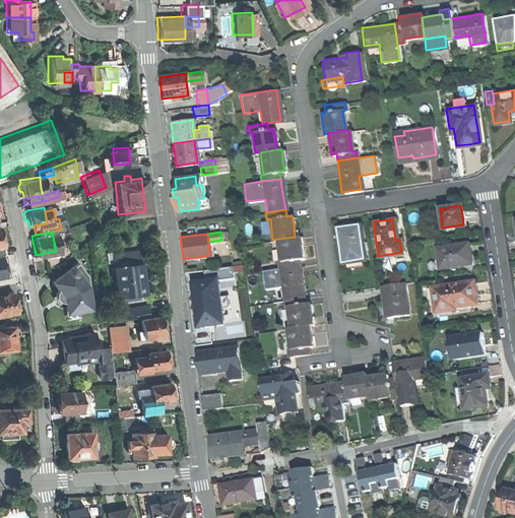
[(276,261),(277,268),(298,265),(297,258),(302,257),(301,246),(299,236),(295,237),(277,239),(280,261),(276,261)]
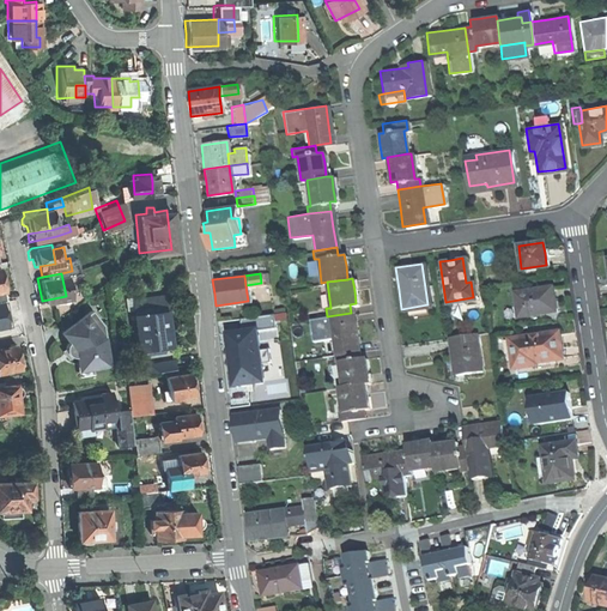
[(513,292),(516,315),(553,309),(551,298),(548,285),(513,292)]
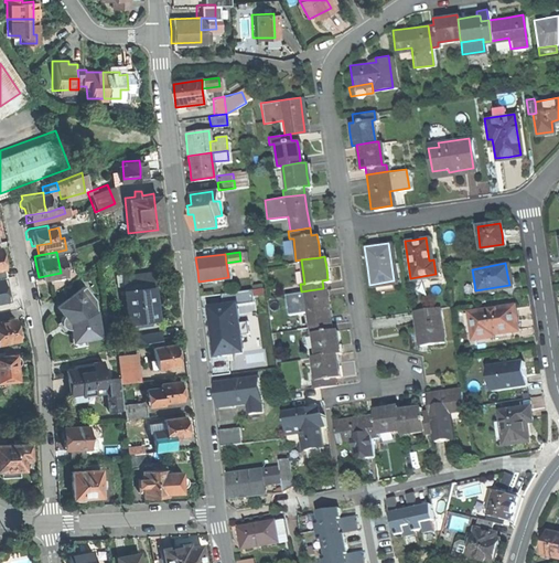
[(122,321),(152,317),(151,303),(149,285),(128,287),(118,288),(122,321)]
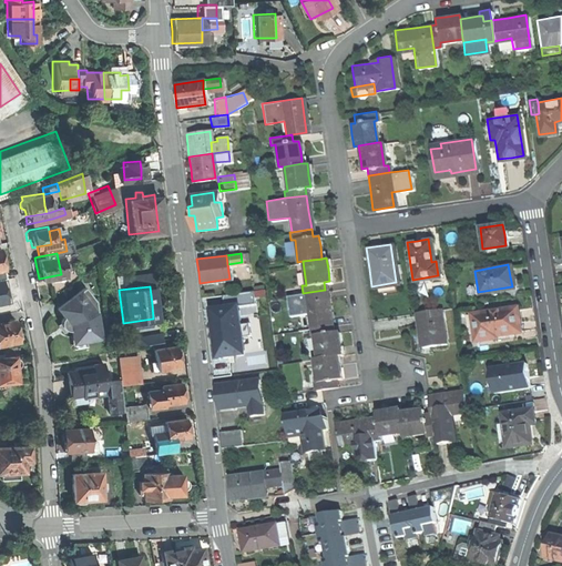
[(80,290),(53,311),(57,315),(52,317),(52,323),(53,327),(59,333),(67,329),(68,334),(68,339),(78,337),(79,340),(94,337),(88,299),(80,290)]
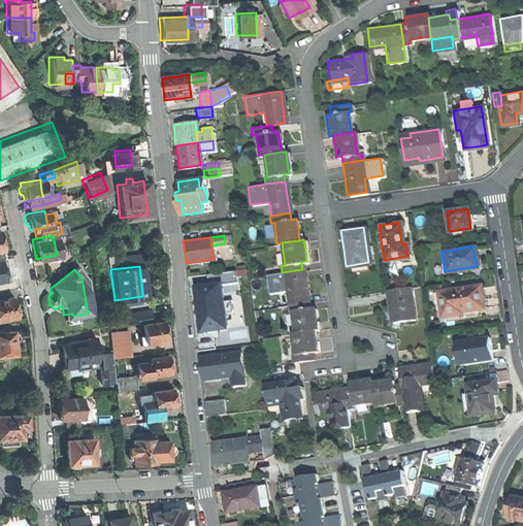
[(286,290),(288,303),(306,301),(304,285),(302,269),(282,272),(264,274),(266,293),(286,290)]
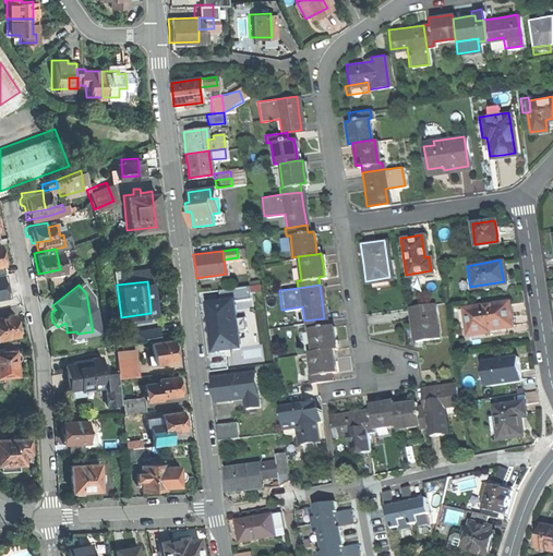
[(242,309),(250,307),(249,297),(240,298),(242,309)]
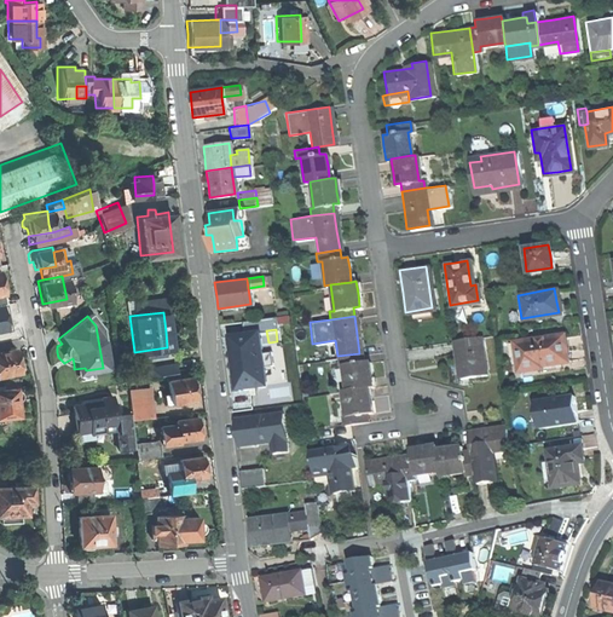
[(260,385),(258,367),(255,355),(253,334),(229,338),(232,362),(236,388),(260,385)]
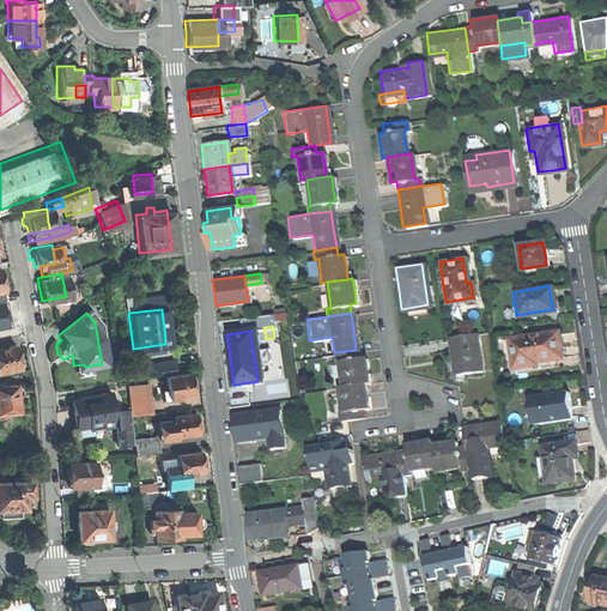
[(509,351),(511,367),(535,363),(535,360),(546,357),(546,360),(560,358),(558,344),(556,331),(510,338),(513,350),(509,351)]
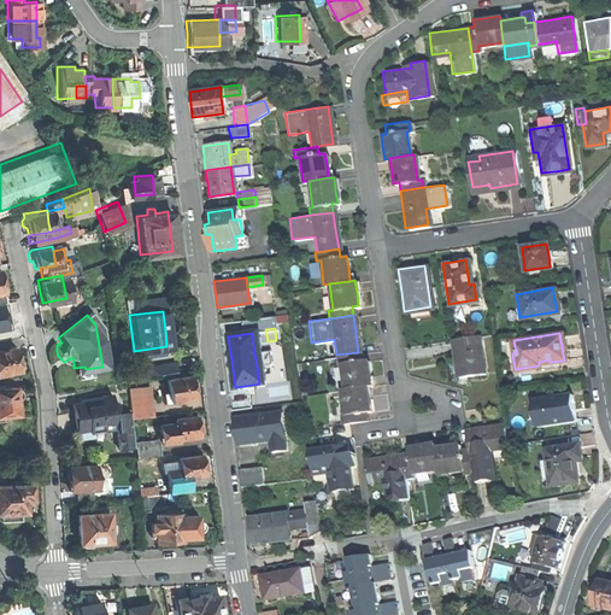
[(476,334),(450,338),(452,357),(456,356),(457,365),(458,375),(482,372),(476,334)]
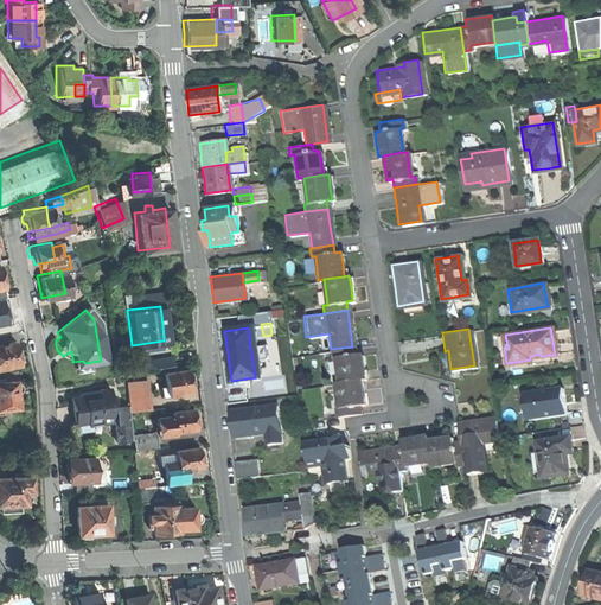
[(264,357),(263,350),(268,350),(267,339),(260,341),(261,346),(250,348),(253,360),(264,357)]
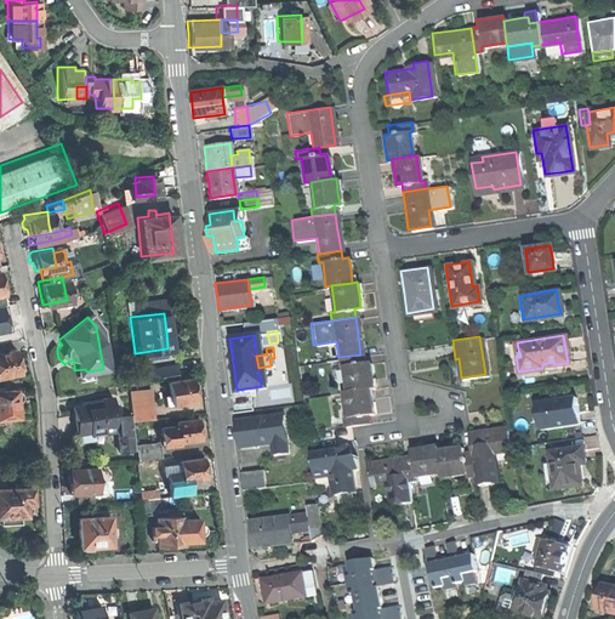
[(10,350),(0,351),(0,373),(13,372),(17,367),(16,362),(12,361),(11,355),(10,350)]
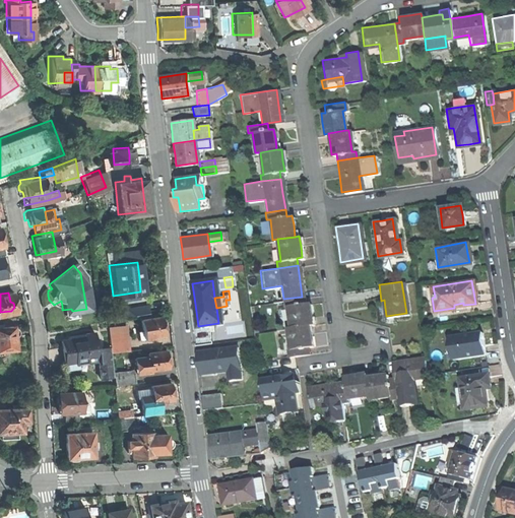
[(287,306),(290,326),(308,324),(312,323),(310,313),(309,303),(303,304),(302,297),(283,299),(282,300),(283,307),(287,306)]
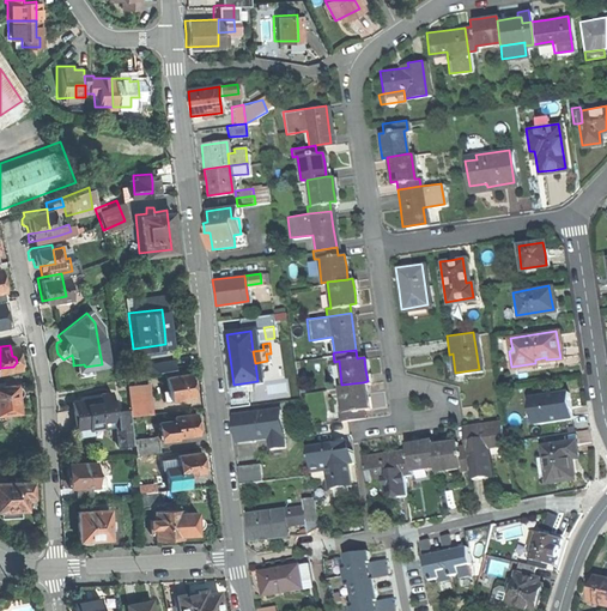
[(164,394),(164,397),(188,393),(187,387),(187,382),(189,381),(188,375),(186,376),(184,370),(161,374),(163,386),(164,394)]
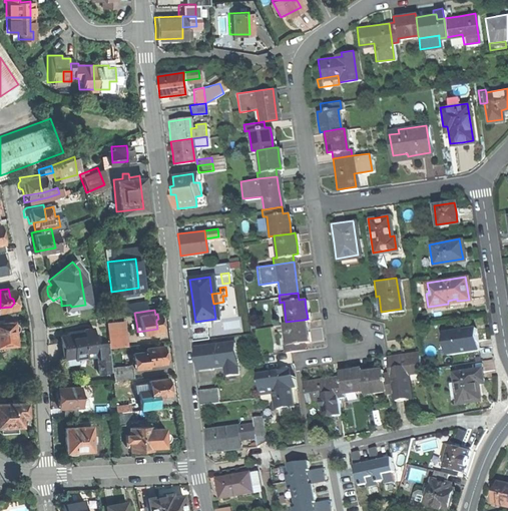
[(103,337),(122,334),(120,319),(101,322),(103,337)]
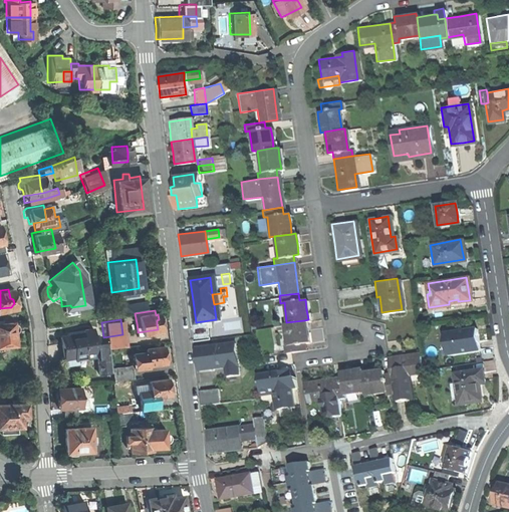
[(283,351),(304,348),(303,341),(307,341),(306,330),(304,320),(286,322),(282,323),(285,343),(282,344),(283,351)]
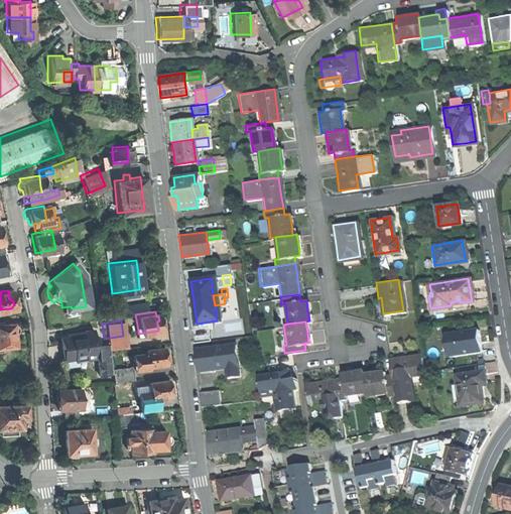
[(0,345),(11,344),(10,337),(9,332),(8,324),(8,323),(0,324),(0,345)]
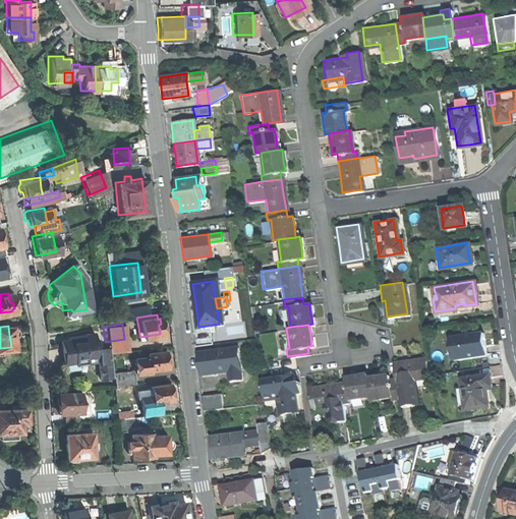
[(79,360),(93,358),(92,346),(90,330),(79,331),(79,335),(56,338),(58,350),(59,360),(79,358),(79,360)]
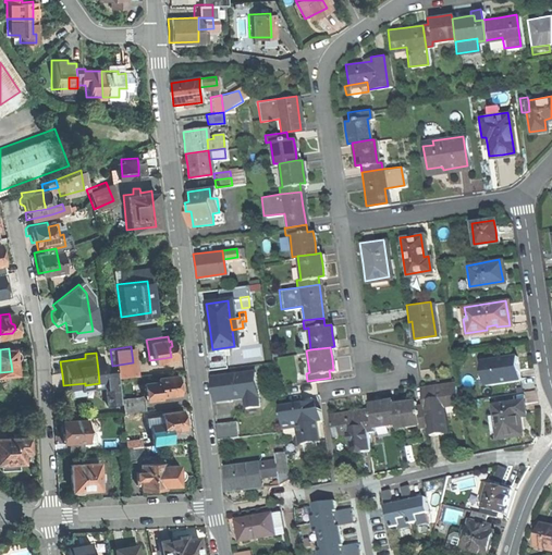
[(479,360),(482,383),(517,377),(516,367),(514,355),(501,357),(502,359),(494,360),(494,358),(479,360)]
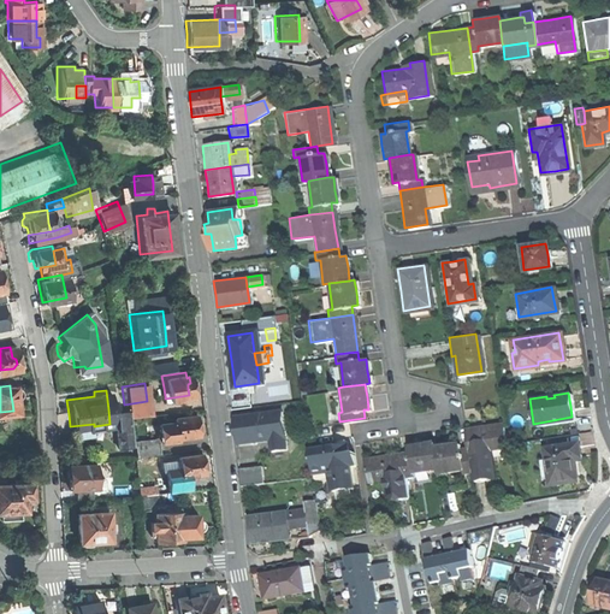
[(148,413),(147,401),(124,405),(124,408),(125,415),(148,413)]
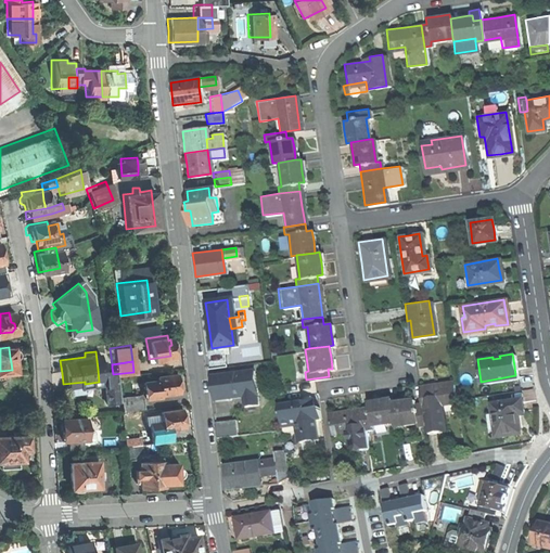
[(116,400),(113,374),(112,368),(98,369),(99,382),(101,401),(116,400)]
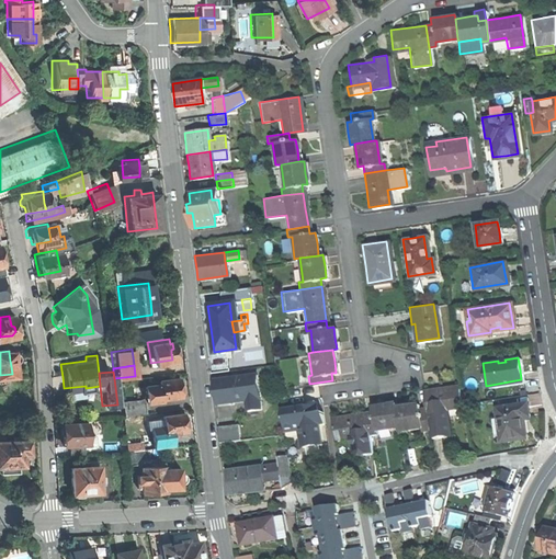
[(254,374),(241,375),(244,400),(245,410),(259,409),(254,374)]
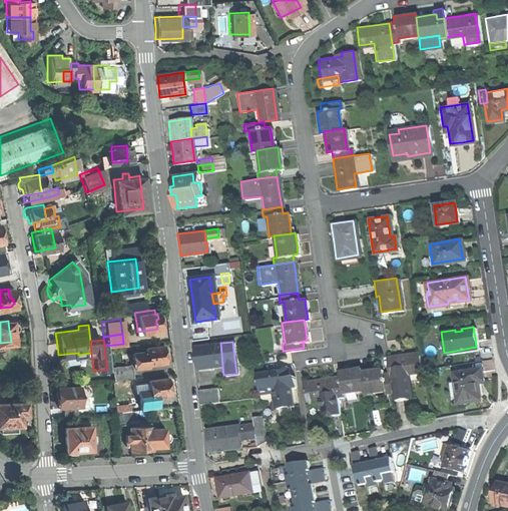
[(195,369),(222,366),(220,343),(192,347),(194,358),(195,369)]
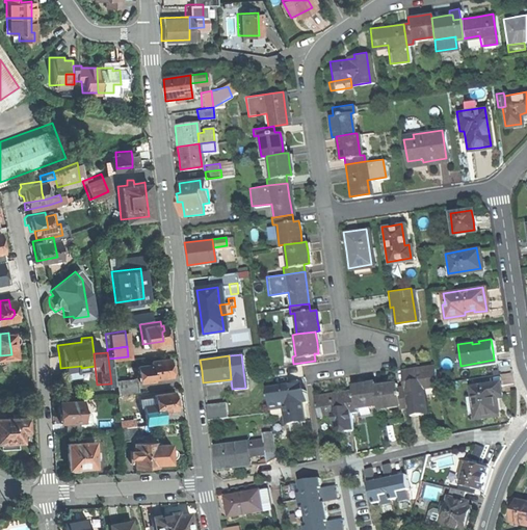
[(148,363),(149,376),(167,374),(166,371),(166,368),(168,365),(168,361),(164,358),(147,360),(148,363)]
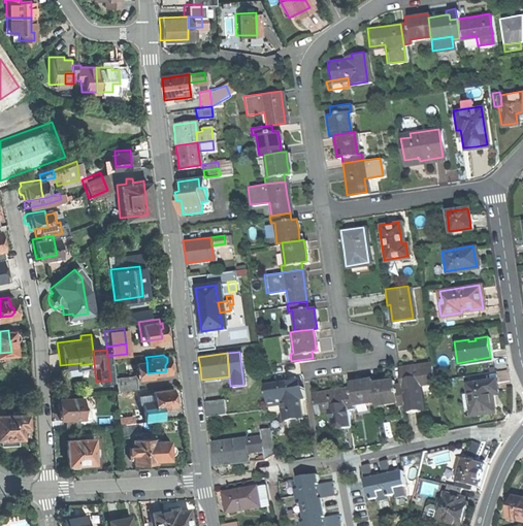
[(148,375),(148,373),(146,360),(136,361),(137,376),(148,375)]
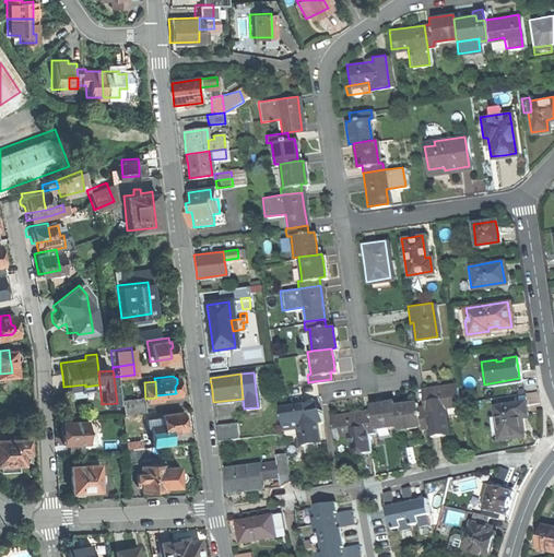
[(426,427),(427,436),(447,433),(443,405),(458,403),(455,384),(432,388),(421,390),(424,407),(426,427)]
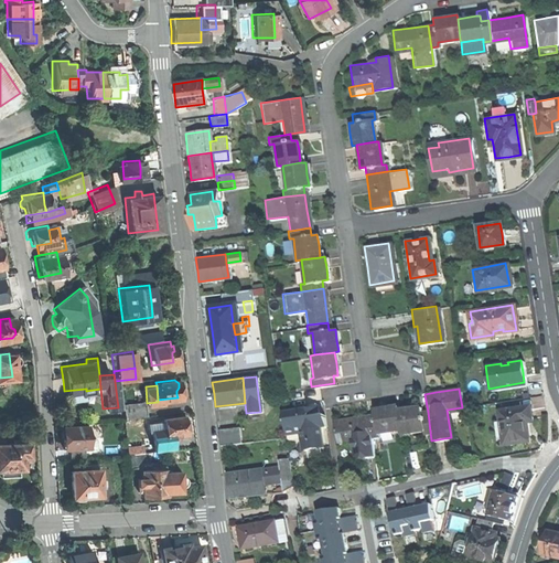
[(119,416),(141,414),(140,404),(118,407),(119,416)]
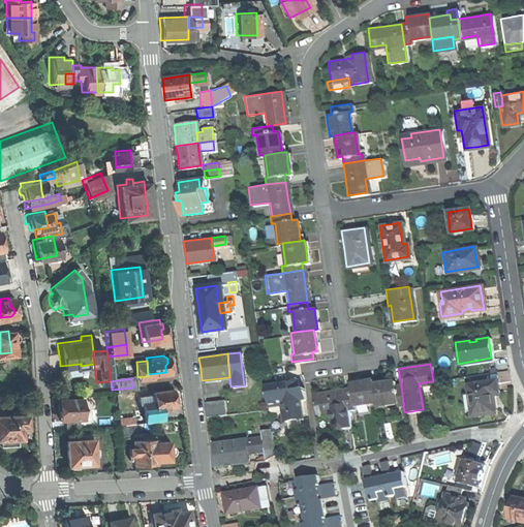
[(296,389),(295,379),(286,381),(286,383),(280,384),(280,382),(263,384),(266,404),(280,401),(283,420),(286,420),(299,417),(301,416),(298,400),(296,389)]
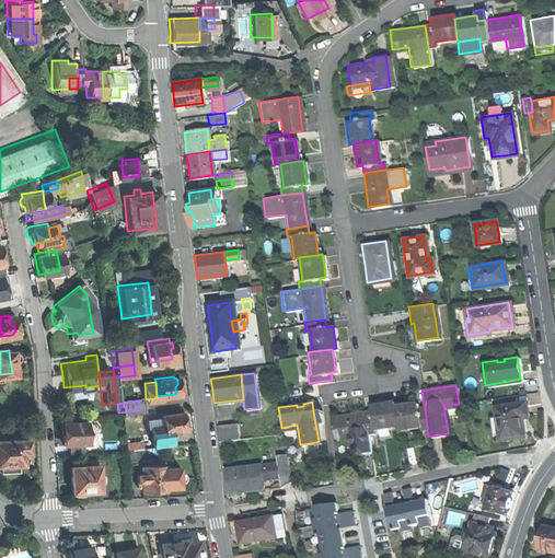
[(373,428),(395,425),(393,406),(392,402),(383,403),(383,404),(378,405),(370,406),(371,411),(363,413),(367,432),(373,431),(373,428)]
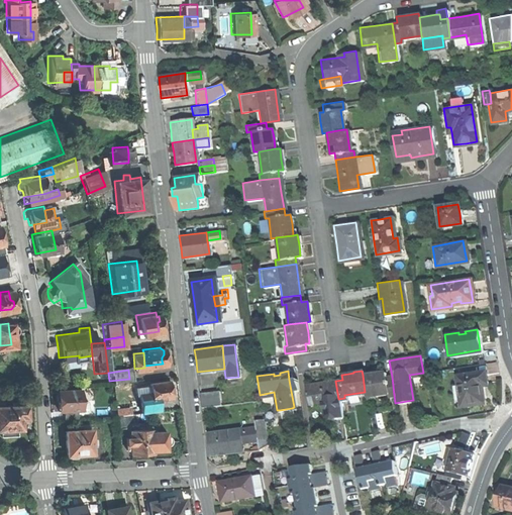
[(483,371),(454,375),(455,385),(461,384),(464,404),(482,401),(481,392),(480,383),(485,383),(483,371)]
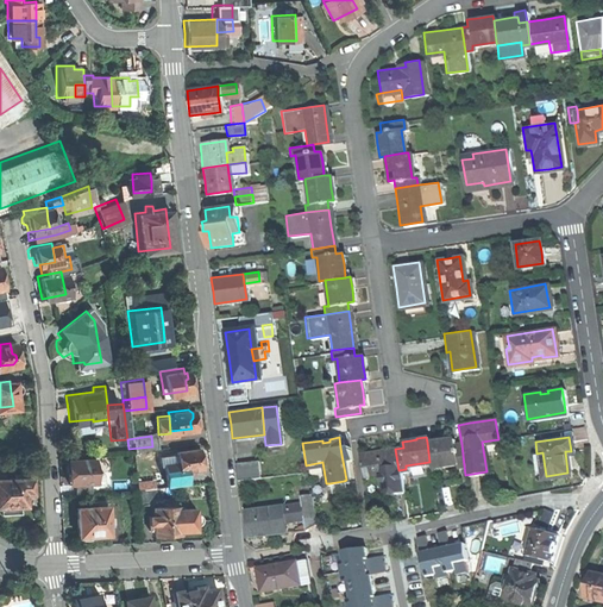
[(456,467),(464,465),(462,444),(452,445),(451,438),(441,439),(427,442),(429,462),(431,467),(454,463),(456,467)]
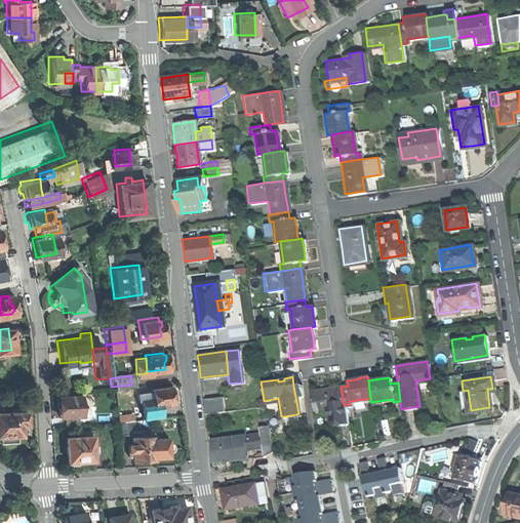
[(148,387),(148,389),(149,404),(157,403),(157,407),(162,406),(161,402),(169,401),(169,399),(168,395),(170,392),(170,389),(166,385),(148,387)]
